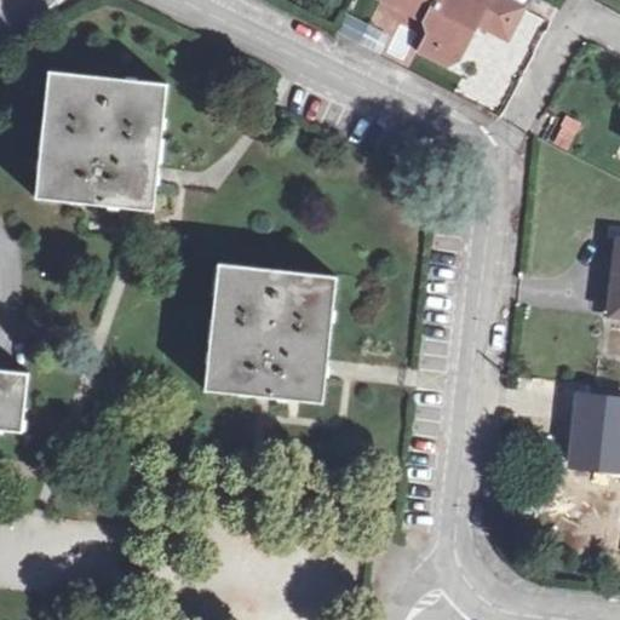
[(383,0),(426,22),(430,36),(440,42),(437,47),(452,57),(458,59),(476,24),(507,39),(516,19),(521,11),(499,0),(383,0)]
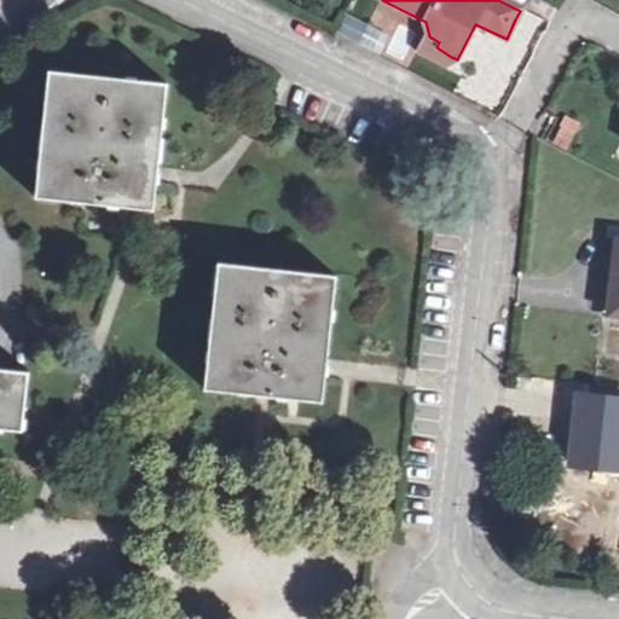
[(343,16),(337,34),(360,42),(366,24),(343,16)]
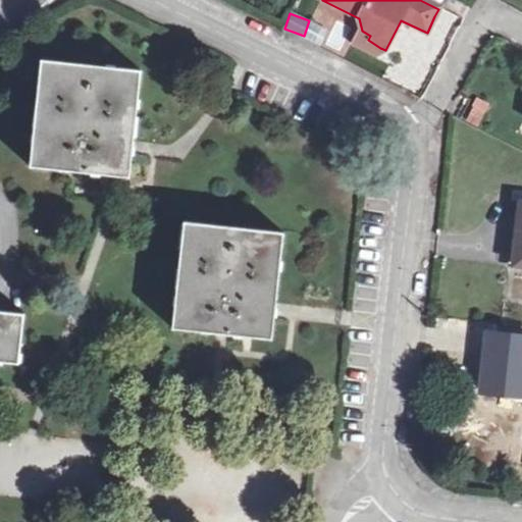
[(376,55),(380,48),(368,40),(370,36),(362,31),(356,43),(376,55)]
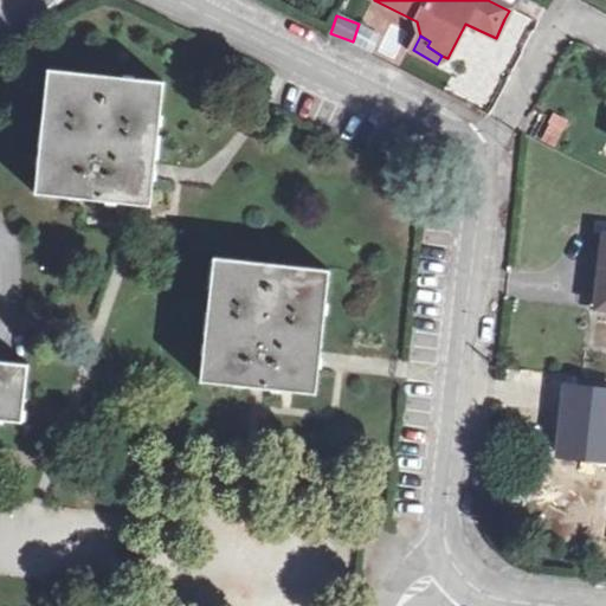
[(92,195),(150,201),(165,78),(46,66),(34,188),(92,195)]
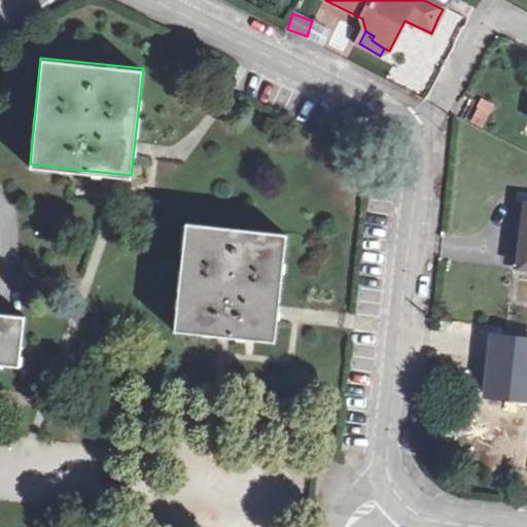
[(479,98),(469,123),(486,129),(495,104),(479,98)]
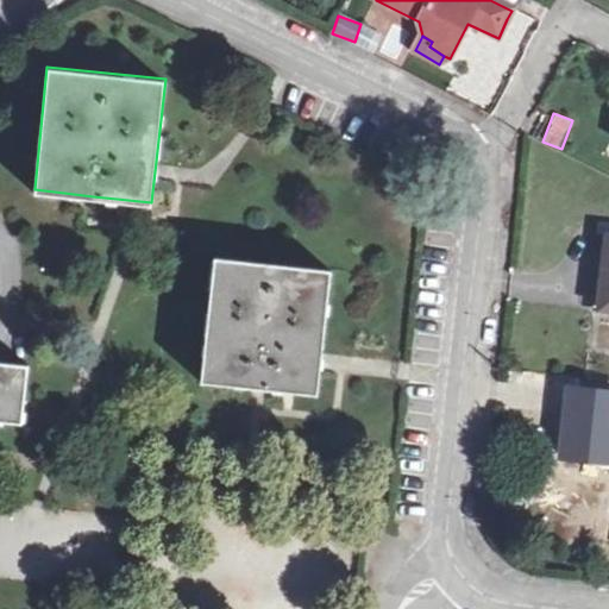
[(592,303),(608,305),(608,233),(590,232),(588,245),(586,259),(596,262),(592,303)]
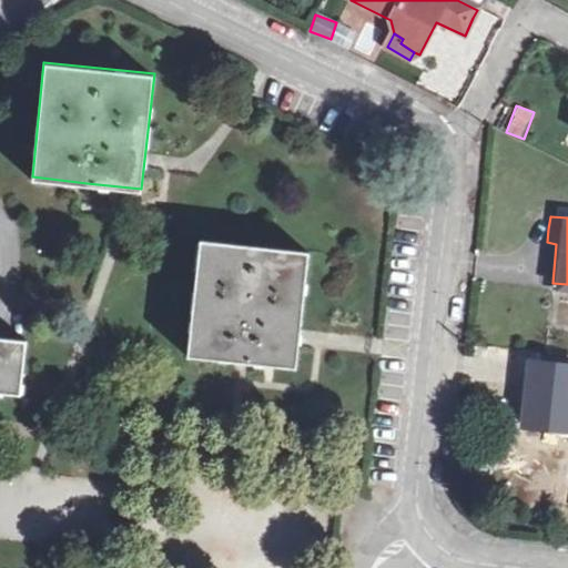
[(240,361),(294,366),(306,251),(199,240),(184,354),(240,361)]
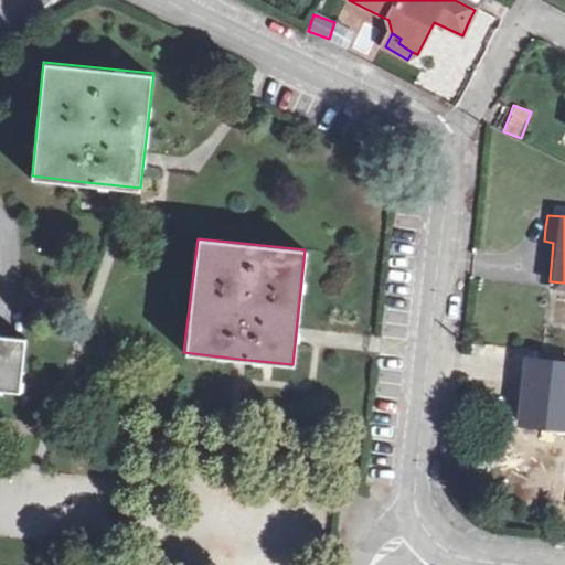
[(0,390),(19,392),(25,338),(0,334),(0,390)]
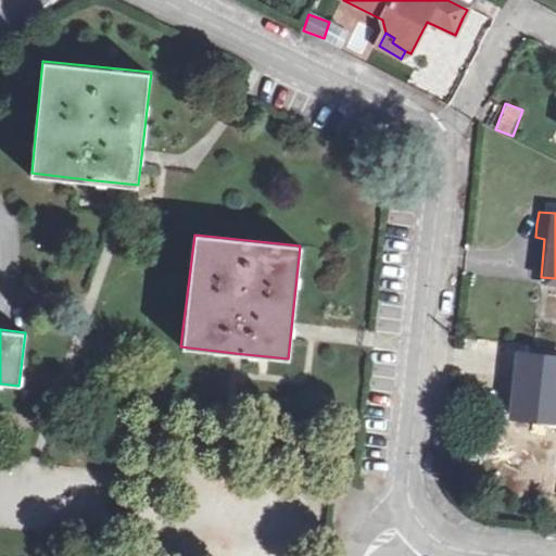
[(512,350),(509,369),(519,370),(522,352),(512,350)]
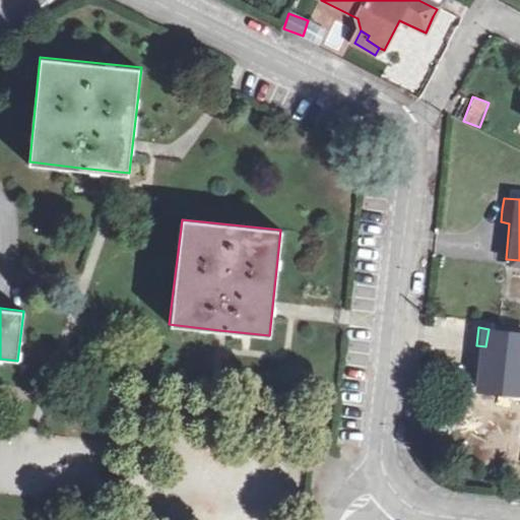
[(519,355),(519,333),(489,329),(485,346),(476,345),(471,385),(492,388),(516,391),(519,355)]
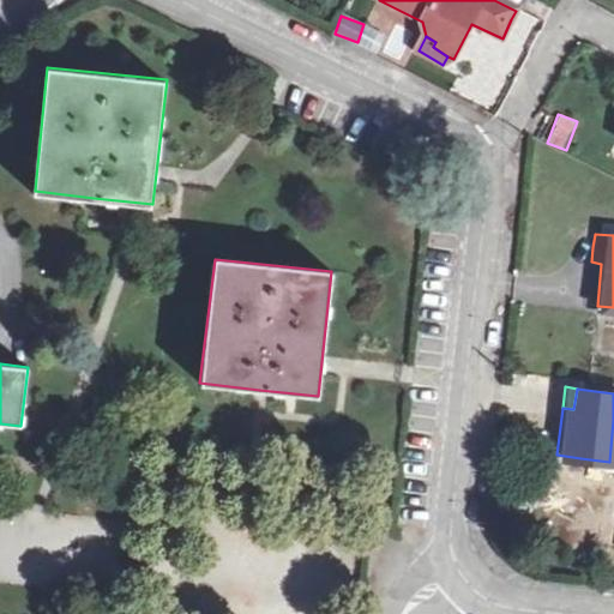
All buildings are outlined.
